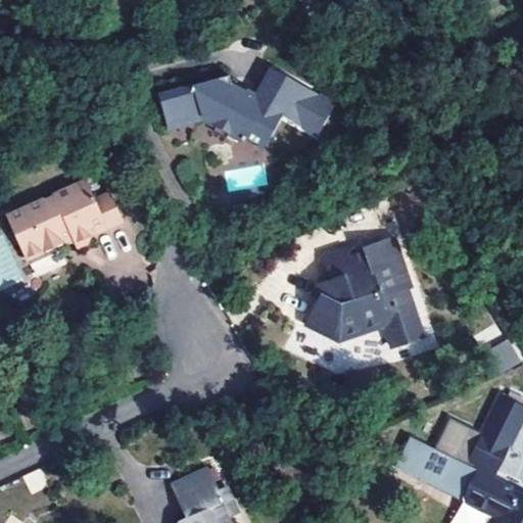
[(228,75),(159,93),(170,128),(200,120),(239,139),(240,136),(260,146),(280,113),(316,134),(332,102),(271,66),(255,94),(246,88),(244,91),(242,95),(231,90),(229,83),(228,75)]
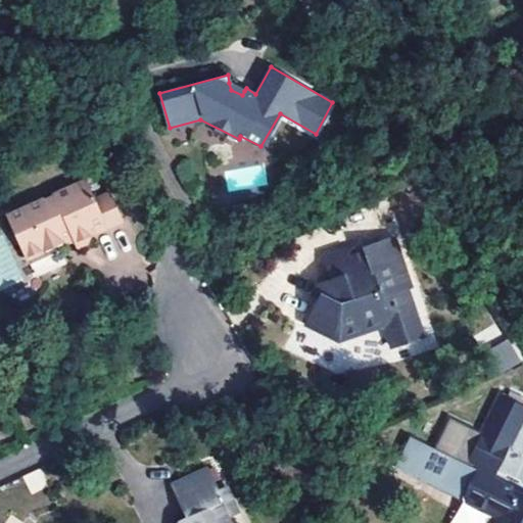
[(244,91),(229,83),(231,90),(242,95),(244,91)]
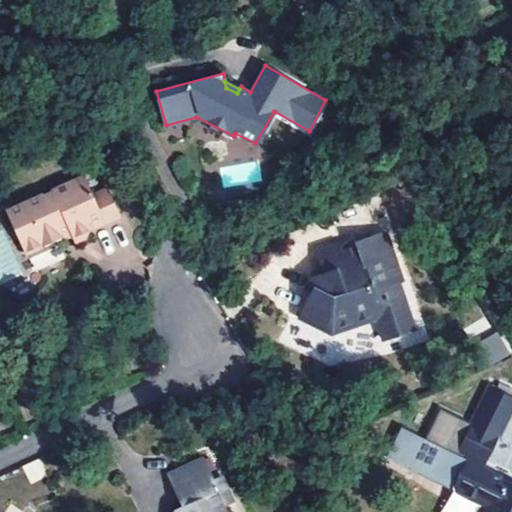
[(7,212),(26,254),(60,238),(59,236),(69,230),(72,238),(75,243),(90,235),(91,230),(120,216),(108,189),(93,195),(84,176),(7,212)]
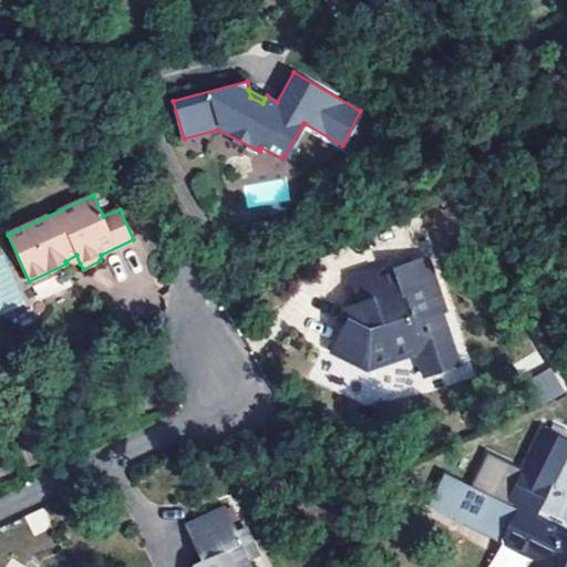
[(66,265),(80,264),(76,255),(65,261),(66,264),(66,265)]
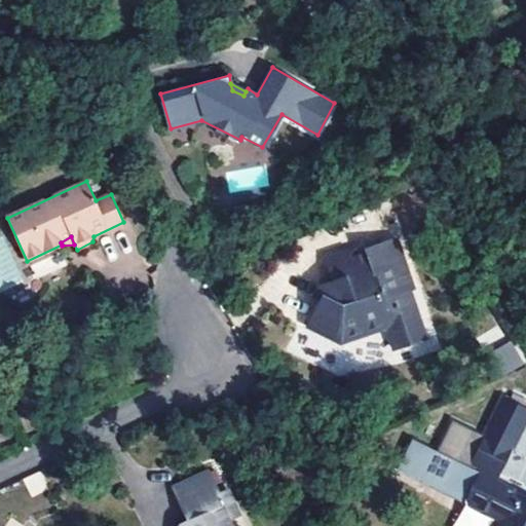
[(385,328),(393,349),(425,339),(409,289),(412,288),(396,239),(349,256),(348,252),(328,259),(334,279),(329,290),(320,287),(313,298),(320,301),(309,328),(341,343),(385,328)]
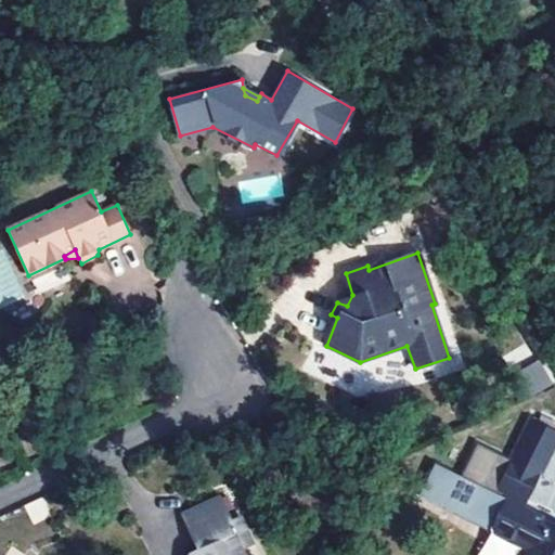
[(532,394),(554,383),(541,359),(519,370),(532,394)]
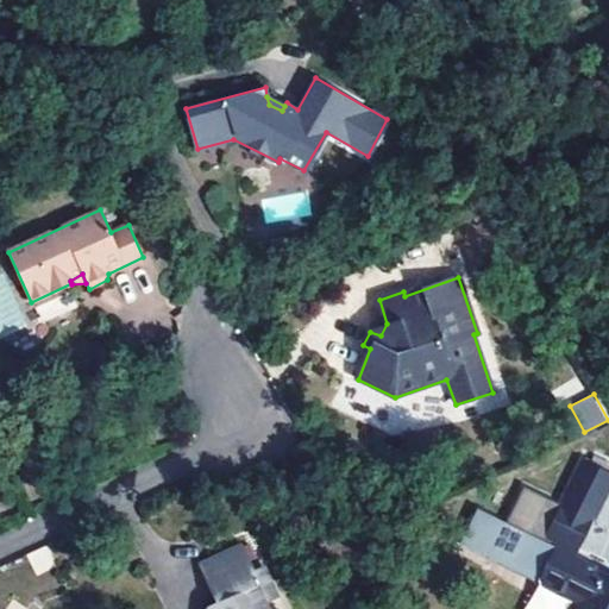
[(560,508),(556,519),(566,523),(571,513),(560,508)]
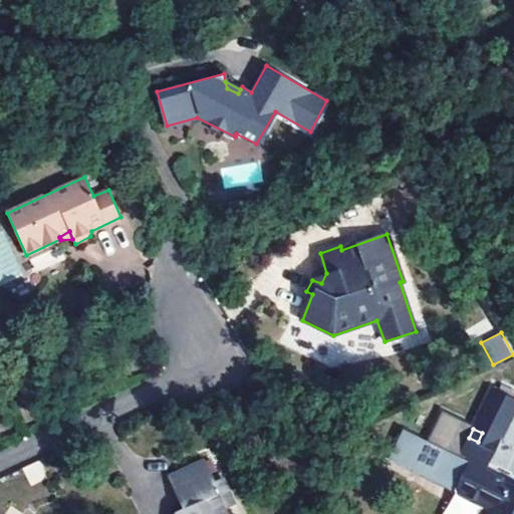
[(469,438),(461,455),(487,468),(499,441),(482,433),(478,442),(469,438)]
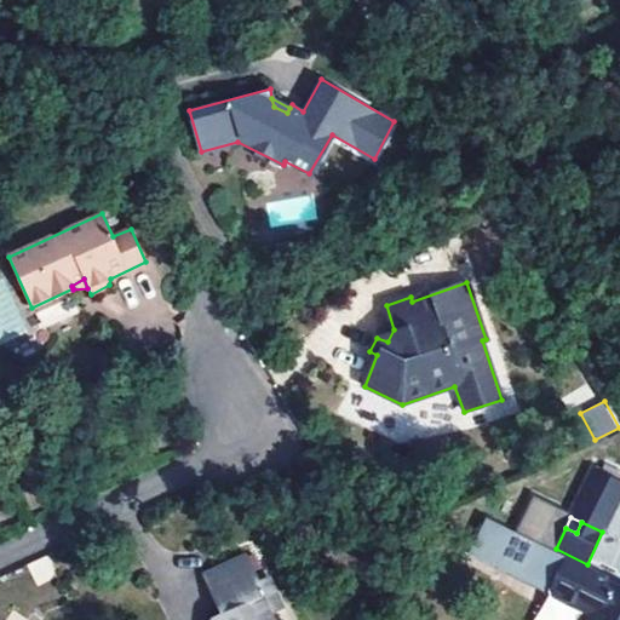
[(246,552),(201,573),(220,614),(211,618),(208,619),(275,619),(273,614),(286,608),(271,575),(259,580),(246,552)]
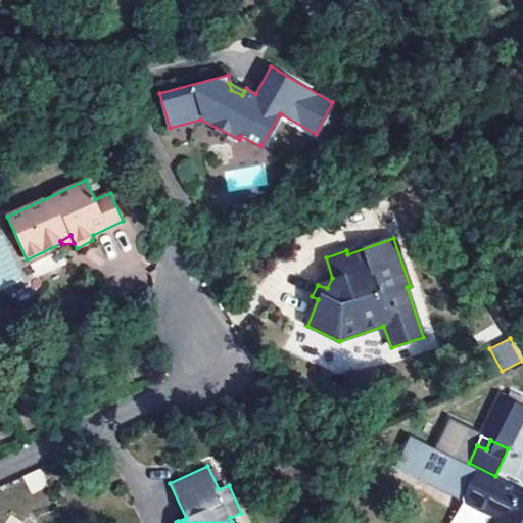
[(33,493),(49,484),(40,467),(24,476),(33,493)]
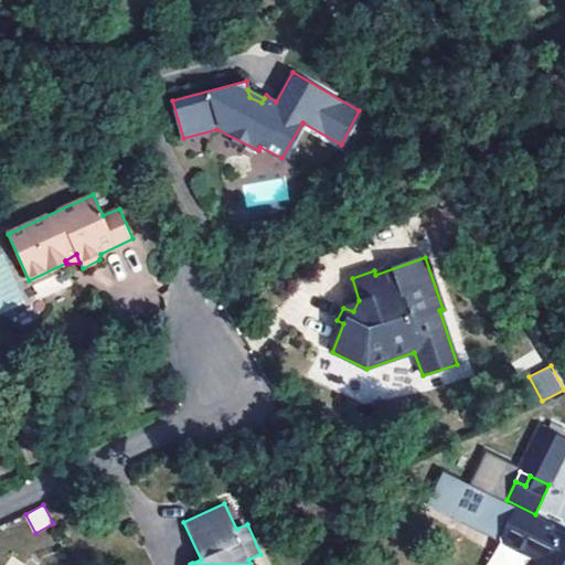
[(564,564),(564,536),(512,512),(498,542),(536,561),(534,564),(564,564)]
